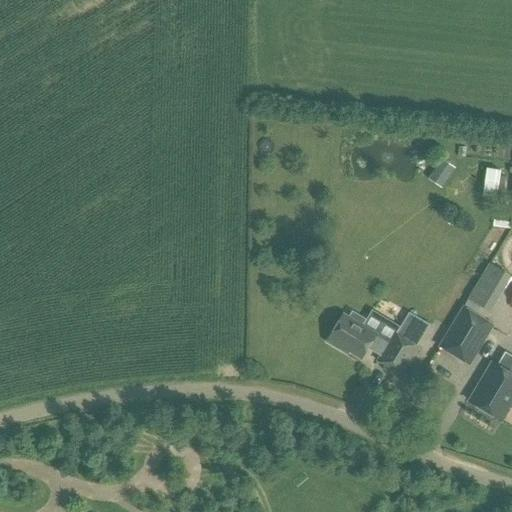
[(443,180),(458,163),(447,152),(432,169),(443,180)]
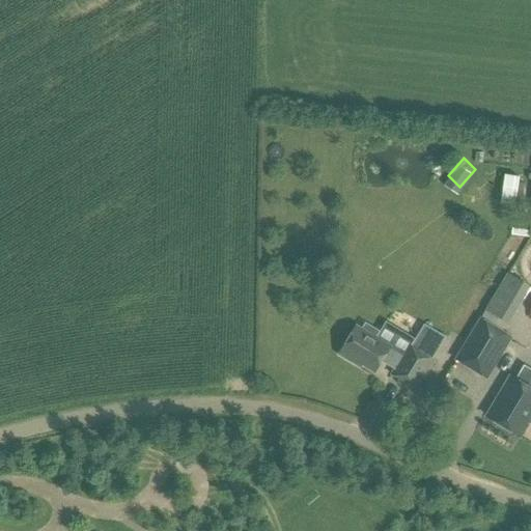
[(506,166),(503,193),(516,195),(521,168),(506,166)]
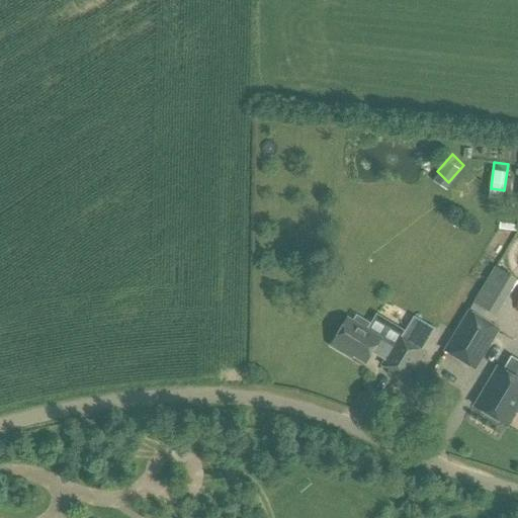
[(495,268),(475,304),(495,316),(516,281),(495,268)]
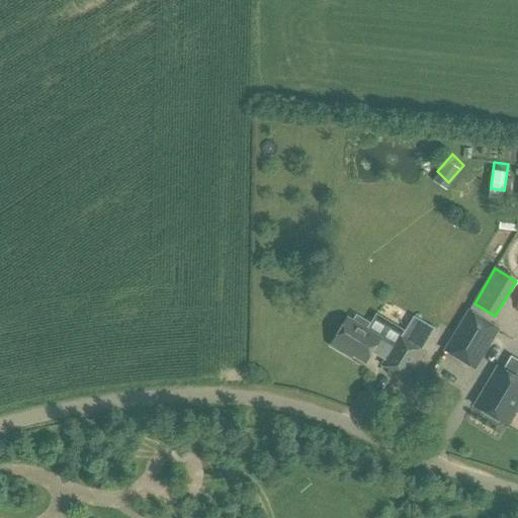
[(389,298),(384,307),(403,316),(407,307),(389,298)]
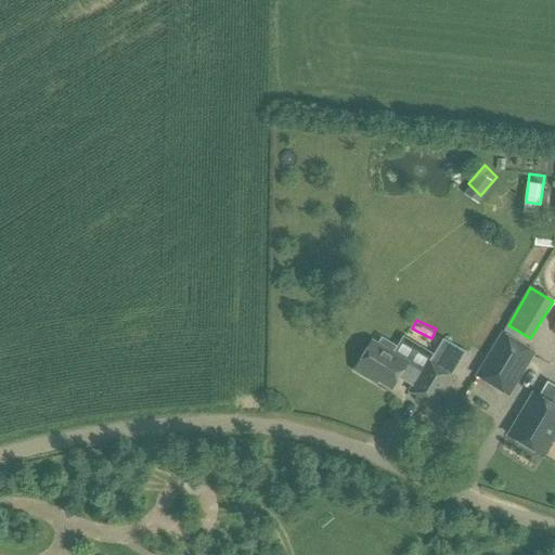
[(508,396),(533,353),(502,335),(477,377),(508,396)]
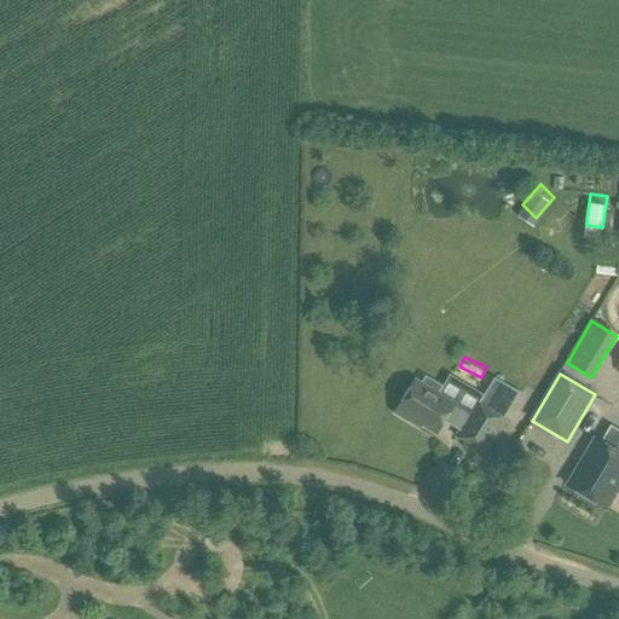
[(398,411),(395,415),(411,424),(412,421),(437,435),(445,422),(461,432),(456,438),(485,455),(505,422),(478,405),(470,417),(464,414),(453,406),(455,405),(438,395),(443,387),(426,377),(421,385),(416,382),(398,411)]
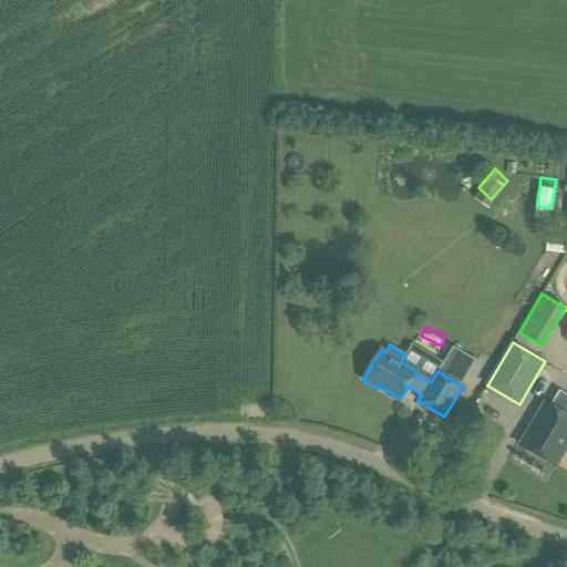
[(545,404),(521,446),(554,466),(557,463),(566,468),(566,405),(562,414),(545,404)]
